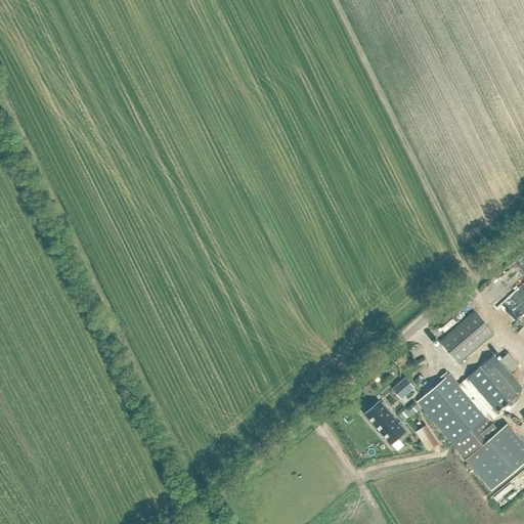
[(493,334),(474,311),(439,342),(459,364),(493,334)]
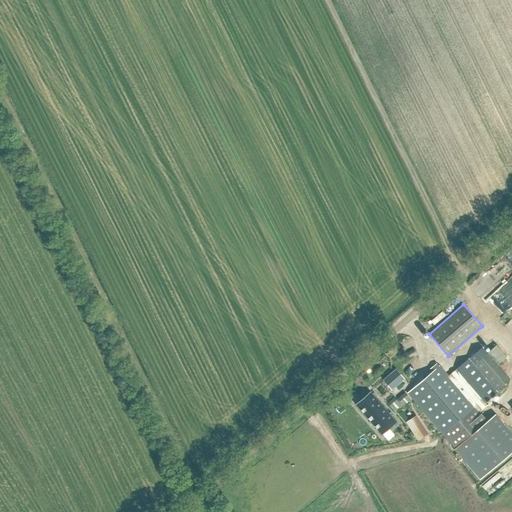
[(416,353),(423,351),(421,344),(414,346),(416,353)]
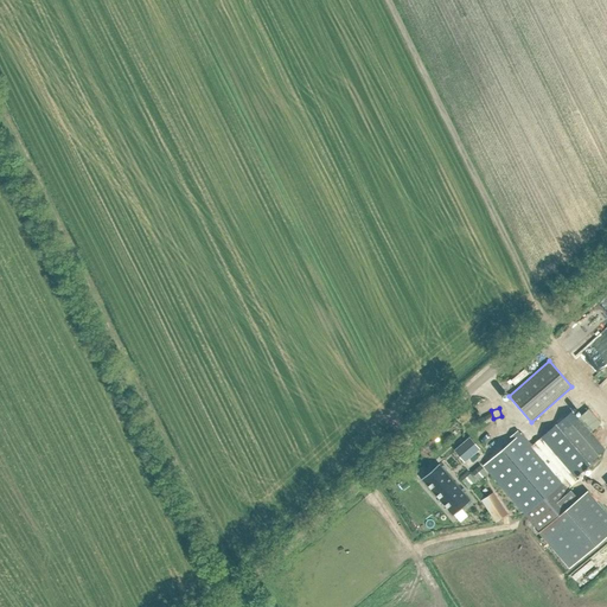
[(588,409),(577,417),(572,410),(530,445),(518,429),(509,438),(512,442),(483,467),(544,541),(568,569),(606,536),(606,513),(587,491),(577,499),(567,487),(576,479),(574,478),(587,467),(589,465),(590,466),(599,459),(596,455),(605,449),(589,433),(600,423),(588,409)]
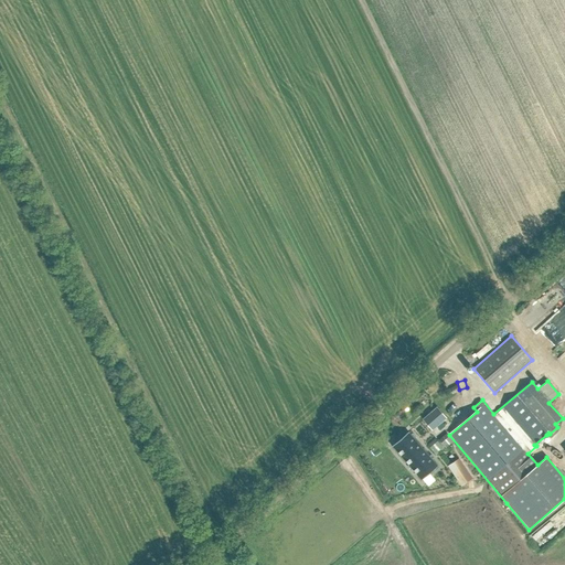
[(444,427),(454,420),(462,413),(451,398),(445,403),(444,402),(422,418),(432,429),(440,423),(444,427)]
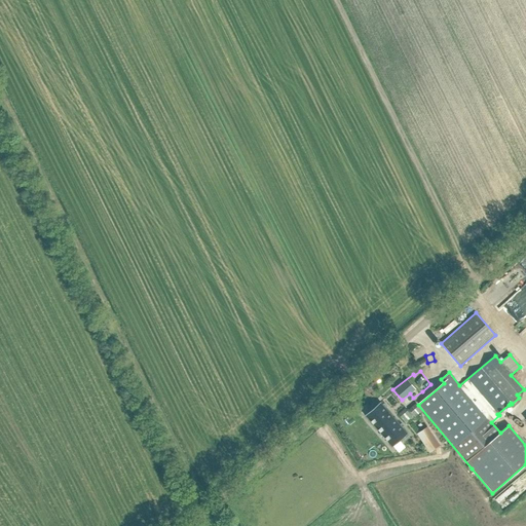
[(378,397),(384,393),(382,387),(375,390),(378,397)]
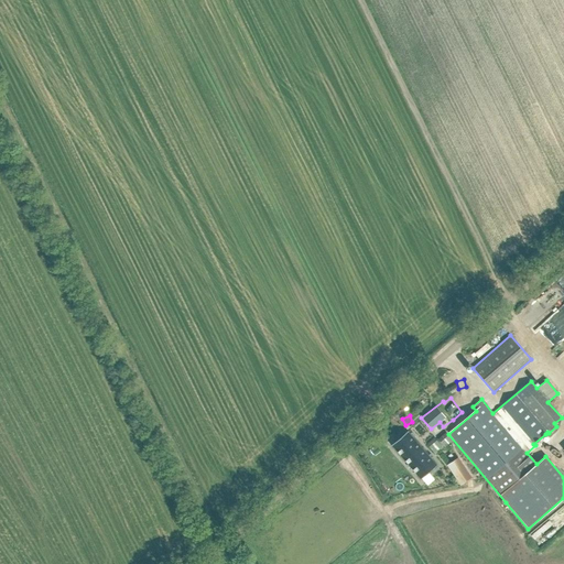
[(436,464),(407,430),(390,444),(420,478),(436,464)]
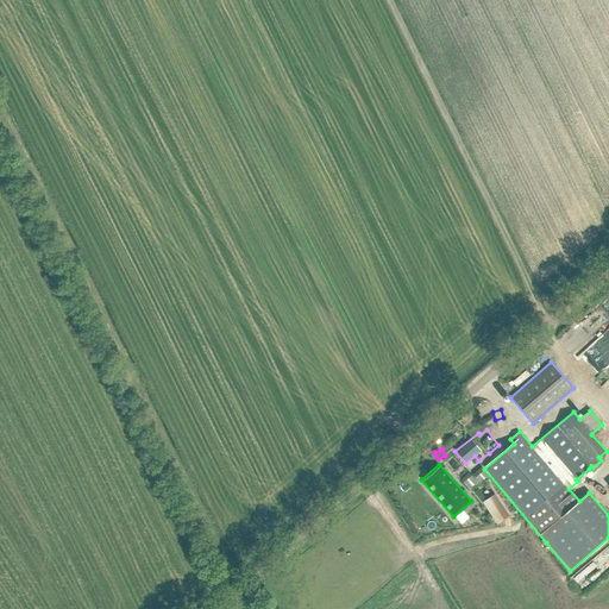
[(489,476),(481,468),(472,475),(481,483),(489,476)]
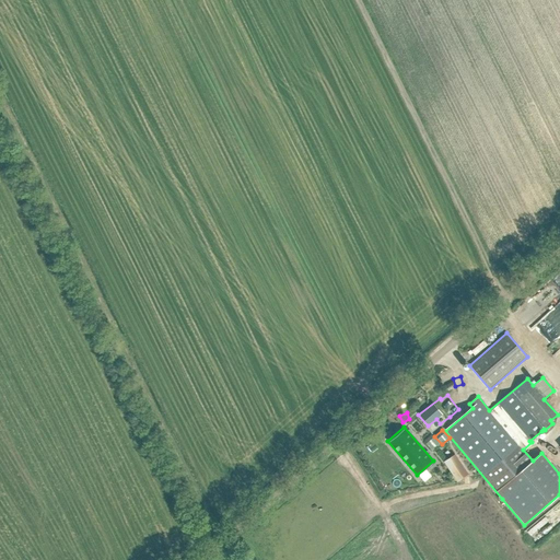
[(440,445),(431,435),(423,441),(432,451),(440,445)]
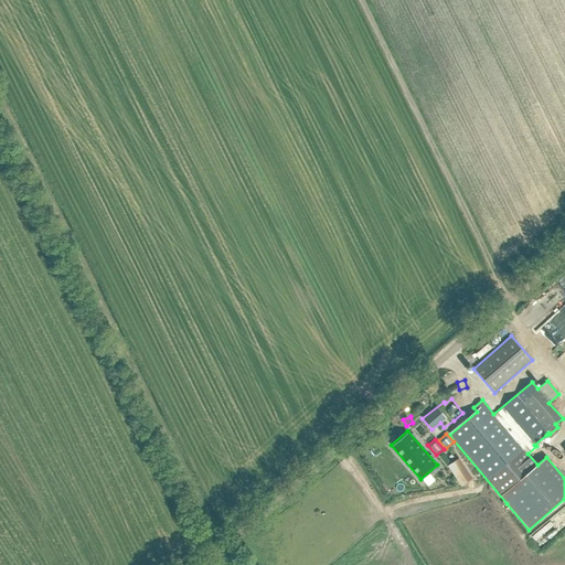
[(471,478),(458,458),(447,466),(460,486),(471,478)]
